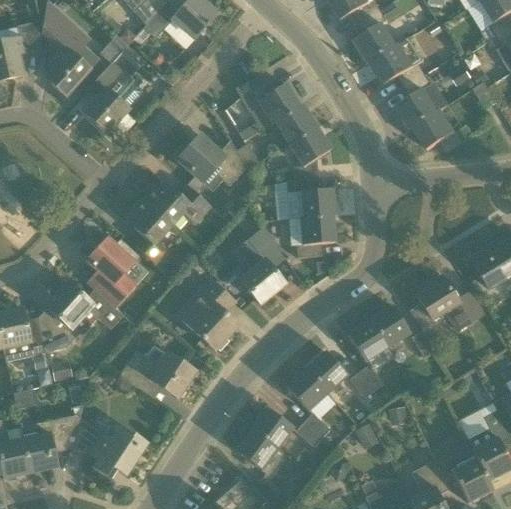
[(126,0),(125,1),(145,25),(146,25),(165,4),(164,4),(161,0),(126,0)]
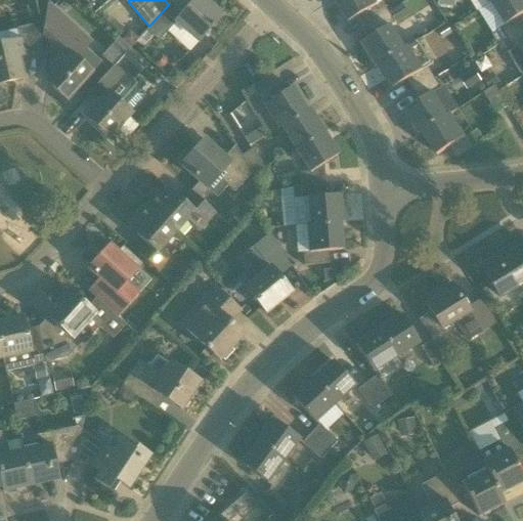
[(160,39),(168,30),(189,49),(222,13),(207,0),(191,0),(183,10),(172,0),(168,4),(169,4),(149,26),(148,26),(146,28),(160,39)]
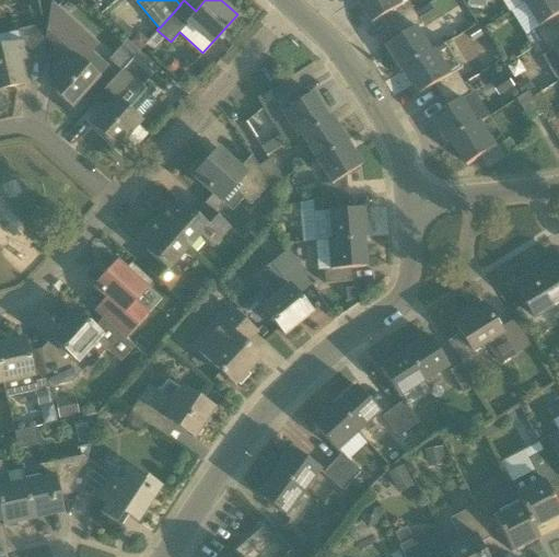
[(362,0),(375,21),(388,13),(395,24),(417,11),(410,0),(408,0),(404,3),(402,0),(362,0)]
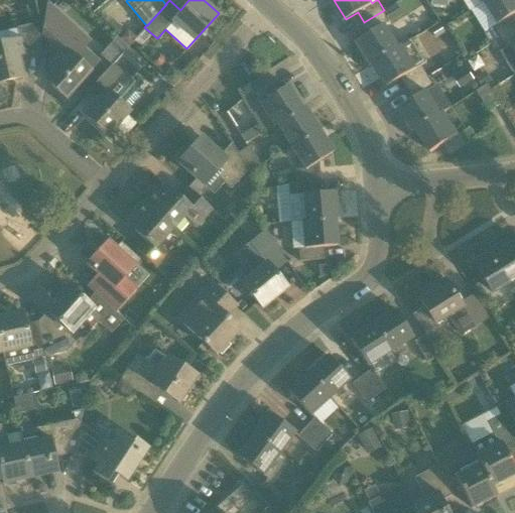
[(484,0),(484,1),(487,0),(501,22),(495,26),(502,35),(514,27),(514,0),(484,0)]
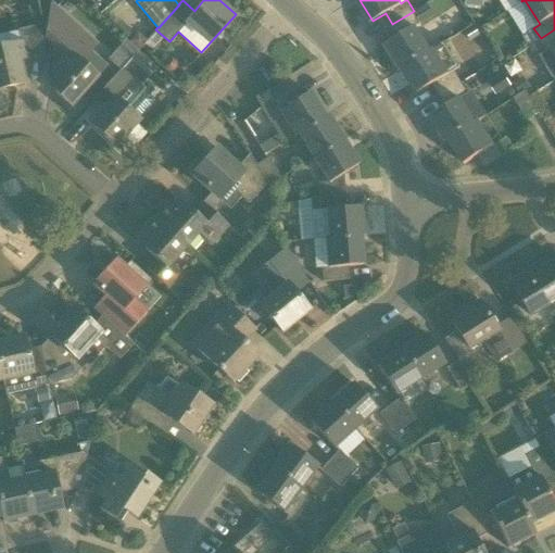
[(46,37),(67,57),(55,70),(60,74),(50,85),(72,103),(108,63),(90,48),(96,41),(50,2),(48,21),(46,37)]
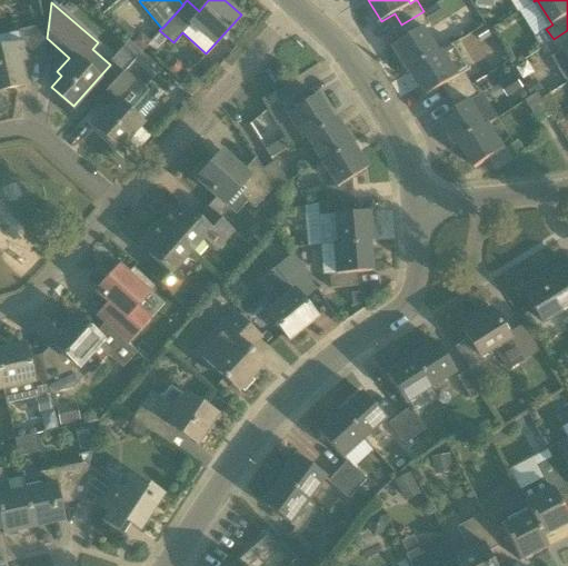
[(424,11),(401,25),(408,36),(396,45),(411,70),(415,68),(441,52),(440,51),(425,27),(430,22),(424,11)]
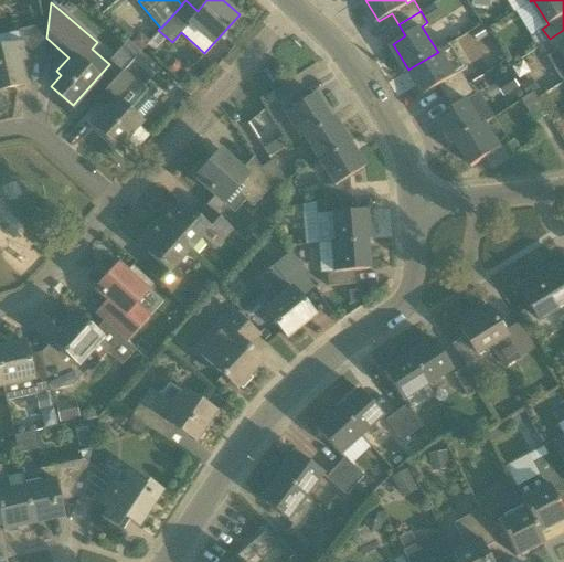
[(43,53),(46,38),(49,21),(42,22),(19,28),(20,30),(22,40),(0,44),(0,87),(27,82),(21,59),(43,53)]
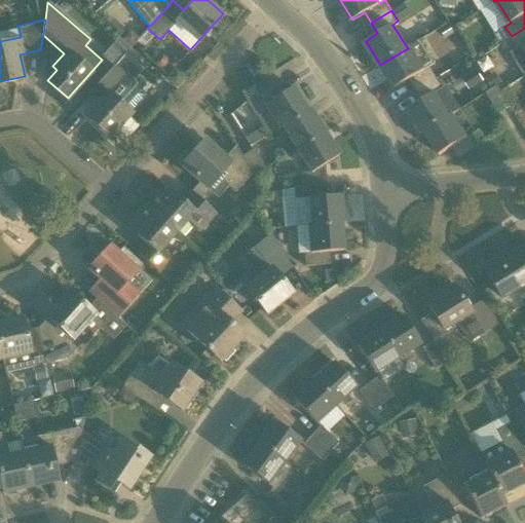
[(132,45),(138,39),(140,36),(132,28),(123,36),(132,45)]
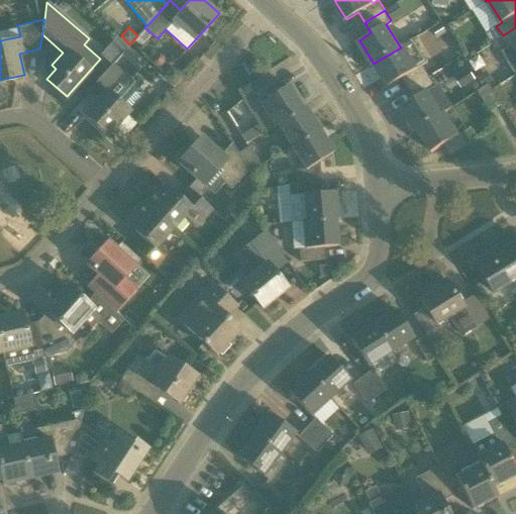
[(515,27),(503,35),(503,36),(496,40),(515,71),(515,27)]
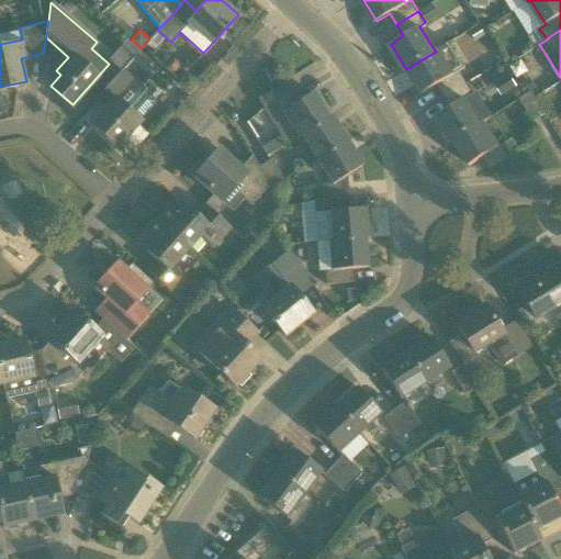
[(438,84),(445,94),(467,80),(467,79),(461,73),(460,69),(467,66),(450,41),(438,48),(435,51),(436,52),(410,67),(425,91),(438,84)]
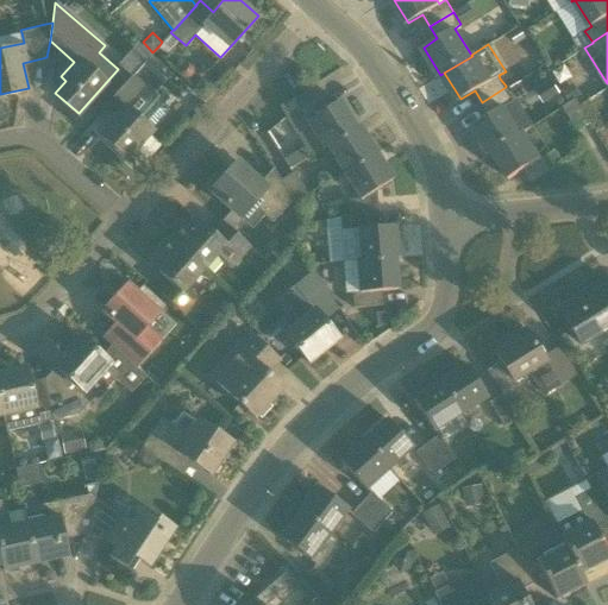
[(185,62),(180,68),(182,75),(190,76),(195,70),(193,63),(185,62)]
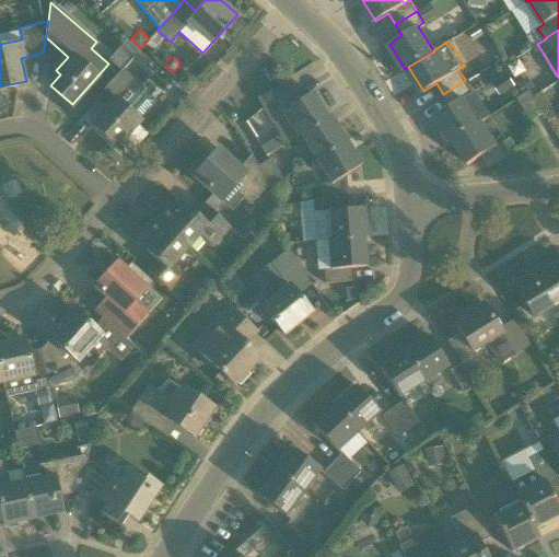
[(148,131),(138,123),(141,119),(140,118),(128,107),(144,89),(147,86),(143,83),(125,67),(124,66),(105,86),(115,95),(106,105),(91,122),(117,146),(126,136),(136,146),(148,131)]
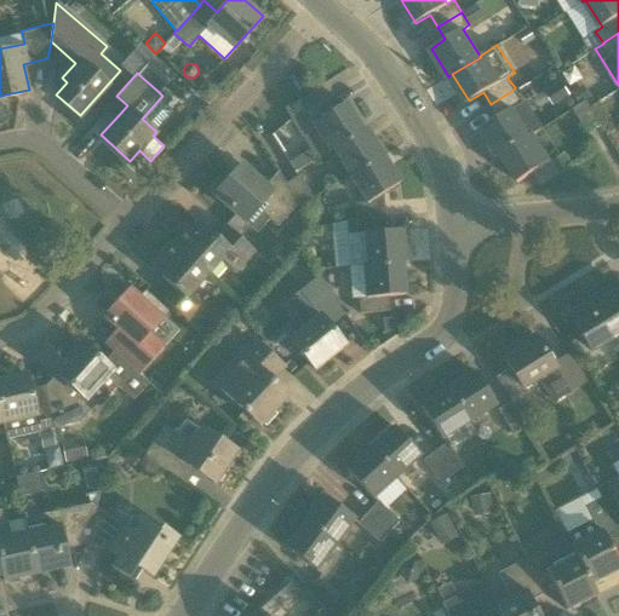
[(208,78),(196,90),(210,102),(221,90),(208,78)]
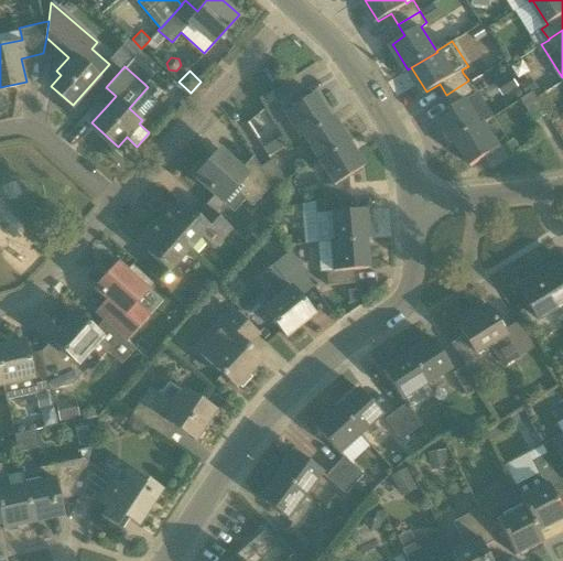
[(512,72),(497,82),(505,95),(520,85),(512,72)]
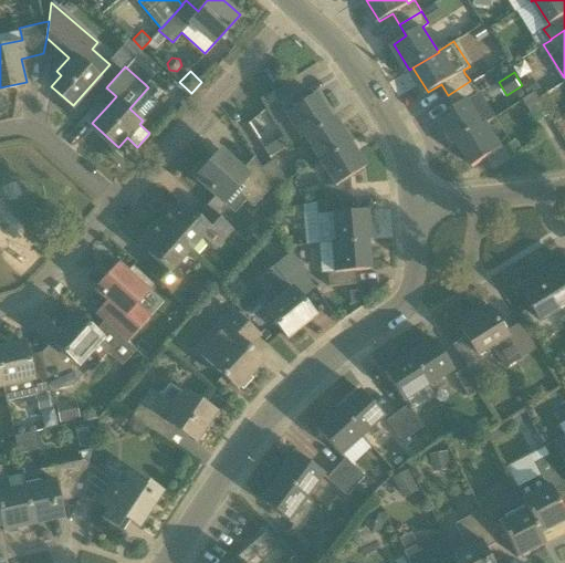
[(532,93),(535,91),(542,86),(534,75),(524,82),(532,93)]
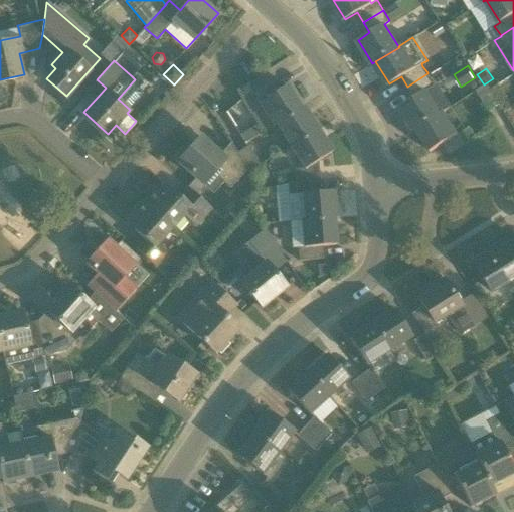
[(413,130),(416,128),(441,113),(440,111),(426,89),(435,83),(427,73),(407,87),(414,97),(399,106),(413,130)]
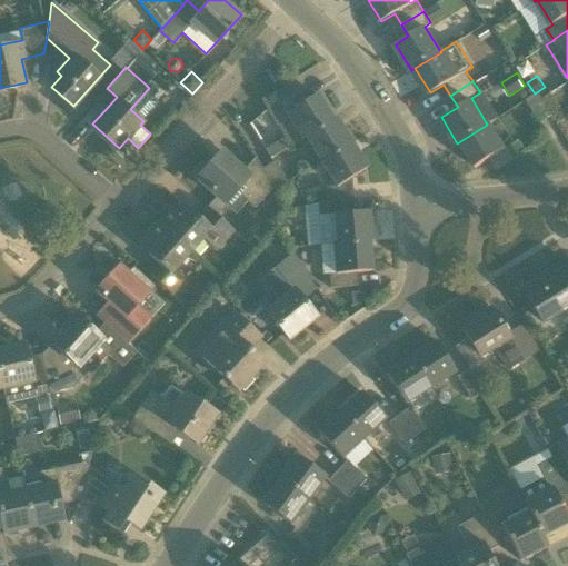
[(261,98),(268,108),(281,99),(275,89),(261,98)]
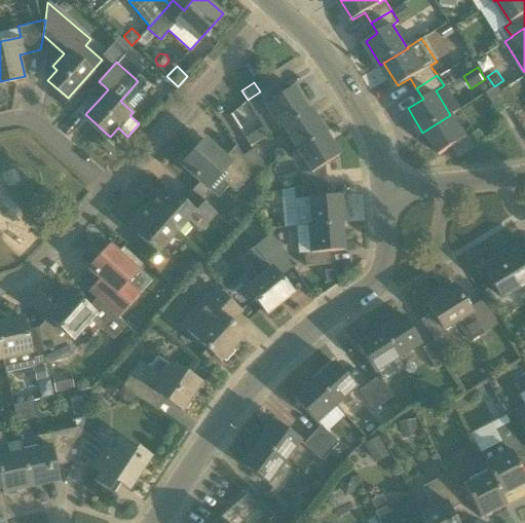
[(274,82),(260,91),(248,100),(268,134),(283,124),(307,108),(293,85),(280,92),(274,82)]
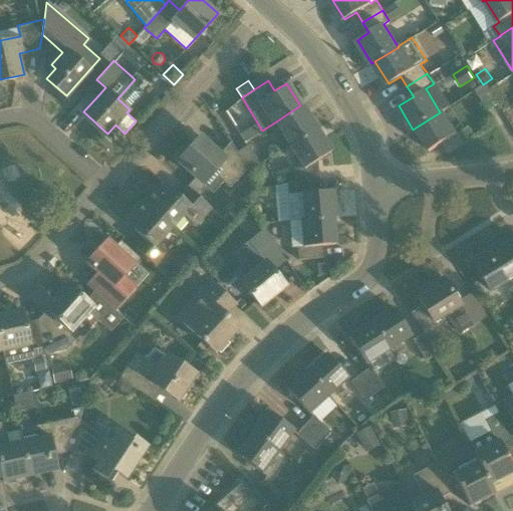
[(489,109),(499,102),(486,82),(483,84),(475,89),(489,109)]
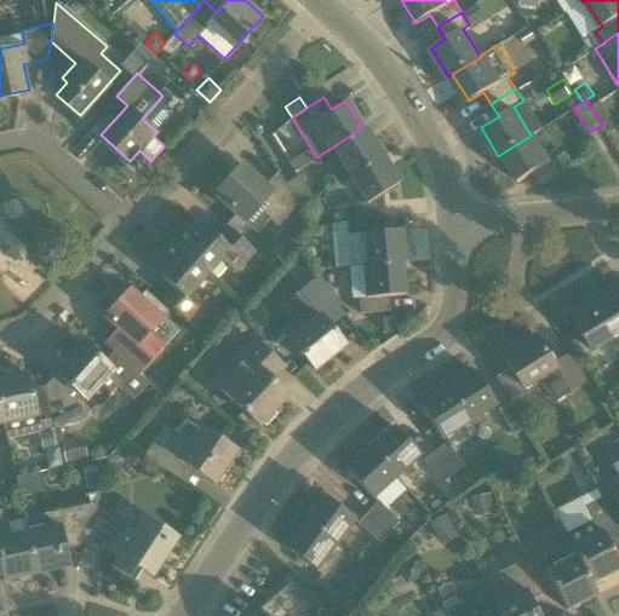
[(366,125),(362,127),(333,147),(350,173),(383,153),(366,125)]
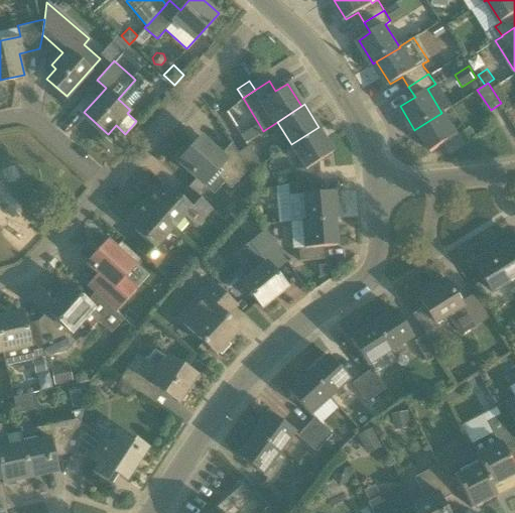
[(441,113),(417,128),(431,150),(443,143),(449,153),(471,140),(464,129),(459,133),(443,109),(440,111),(441,113)]
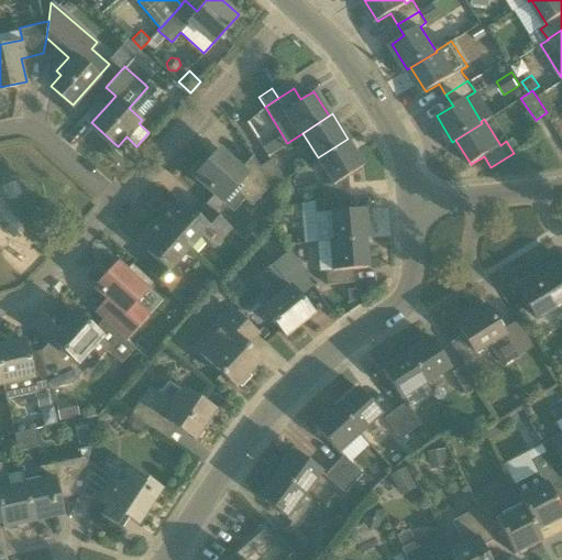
[(364,164),(348,139),(318,157),(332,182),(322,183),(322,194),(350,190),(349,174),(364,164)]
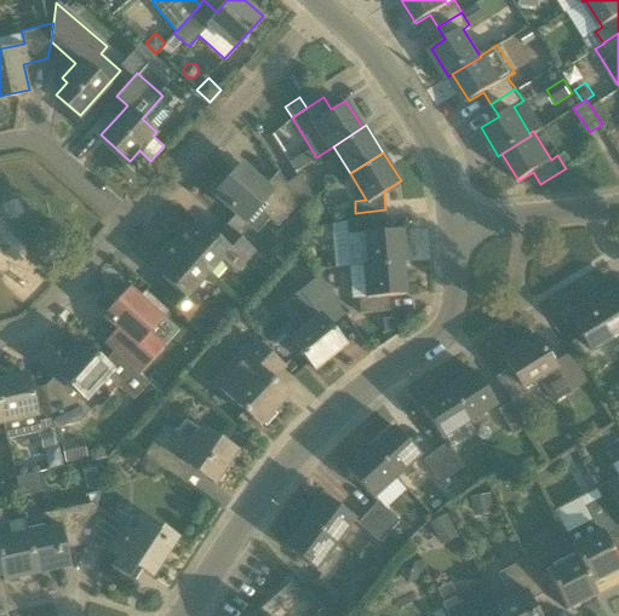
[(215,193),(236,212),(246,220),(248,218),(247,218),(258,206),(278,224),(299,201),(287,182),(280,170),(267,184),(242,162),(215,193)]
